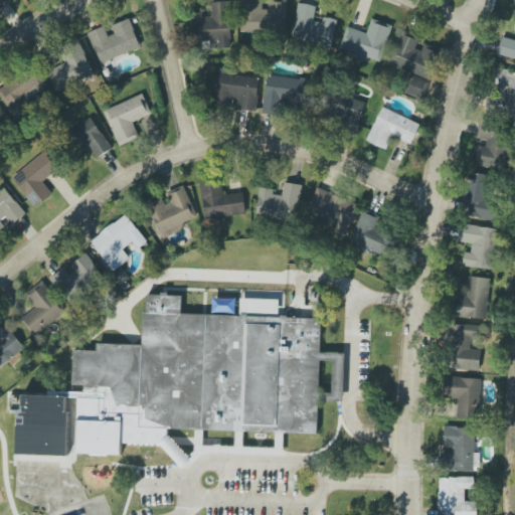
[(0,0),(0,8),(10,4),(7,0),(0,0)]
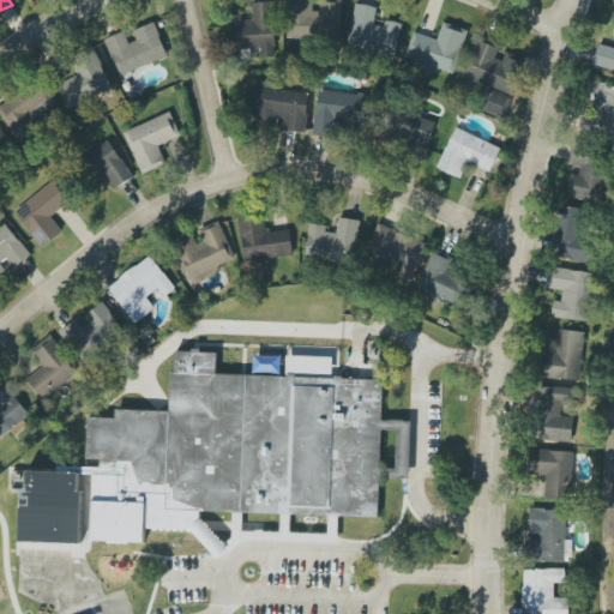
[(288,1),(287,36),(342,38),(342,2),(317,1),(288,1)]
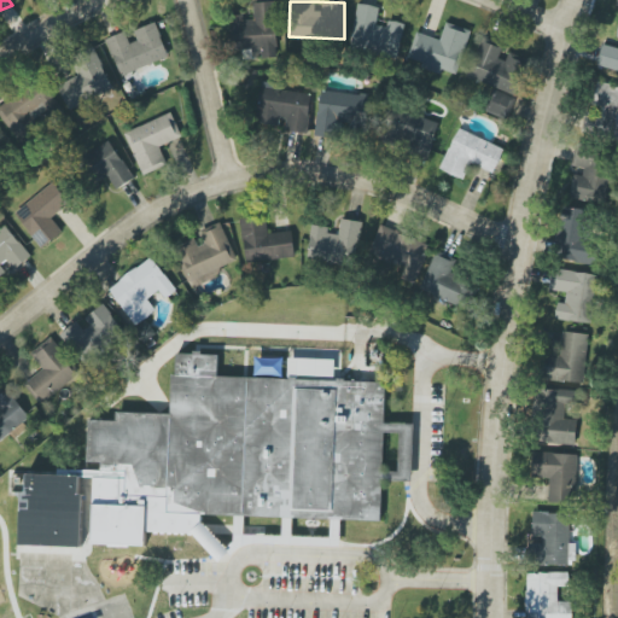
[(277,58),(275,3),(254,3),(254,17),(232,17),(232,48),(262,48),(262,58),(277,58)]
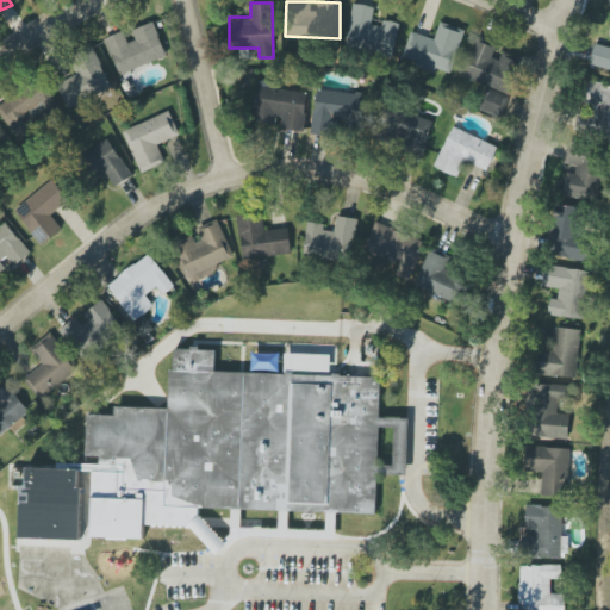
[(374,7),(353,4),(346,49),(394,56),(399,23),(383,20),(381,26),(372,25),(374,7)]
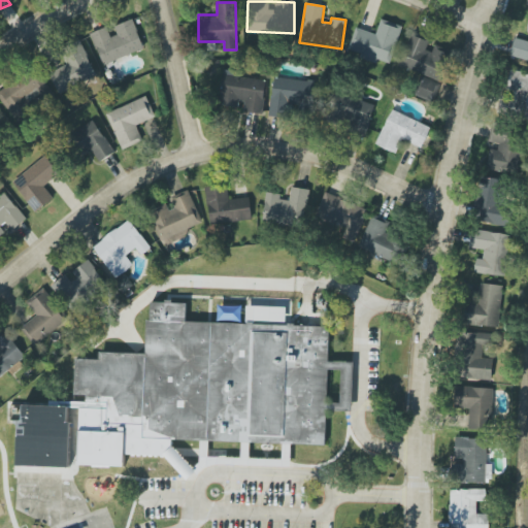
[(402,26),(382,19),(376,34),(356,27),(348,52),(377,61),(377,60),(391,64),(402,26)]
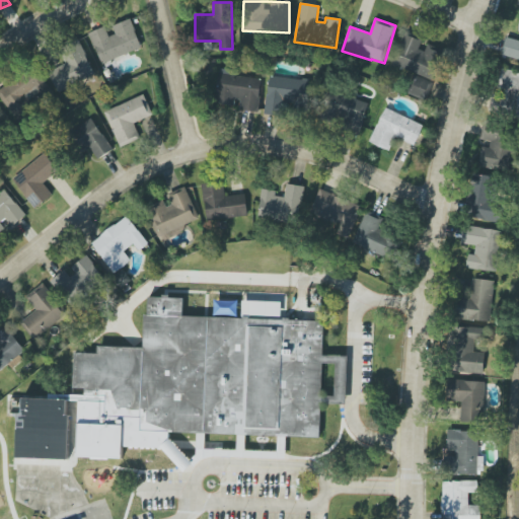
[(142,50),(132,19),(108,26),(108,25),(89,32),(100,63),(142,50)]
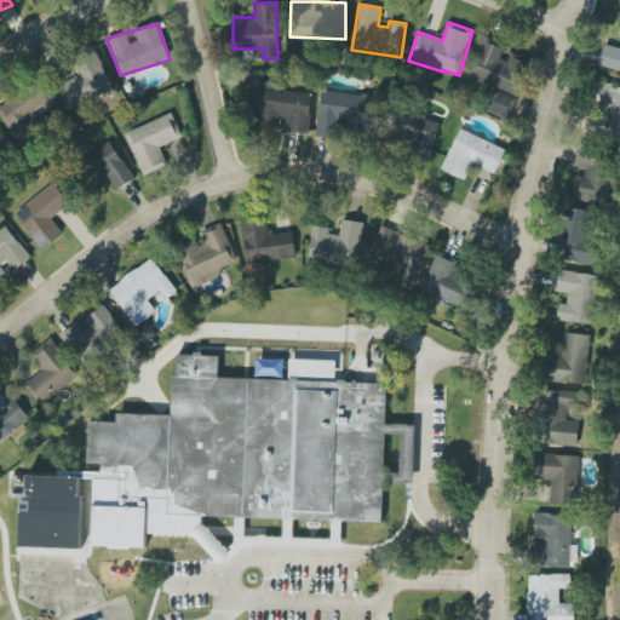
[(518,95),(529,61),(505,53),(507,49),(481,41),(469,79),(518,95)]
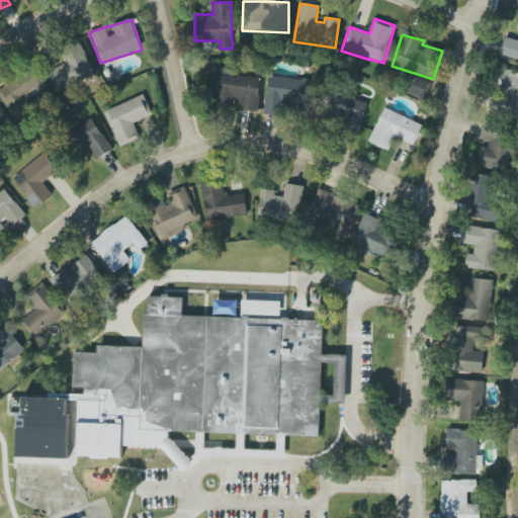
[(517,59),(517,34),(516,40),(505,36),(500,55),(517,59)]
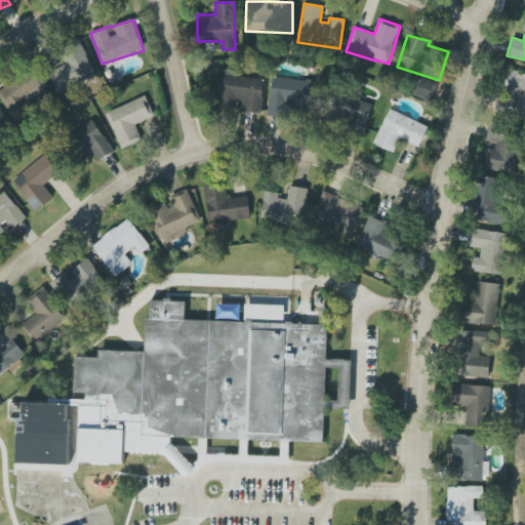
[(95,78),(85,49),(65,56),(68,67),(49,73),(55,91),(95,78)]
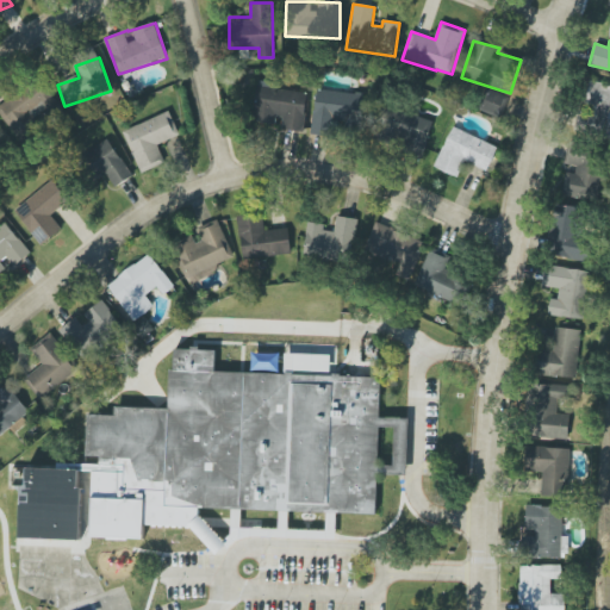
[(0,112),(14,135),(57,107),(41,81),(0,106),(0,112)]
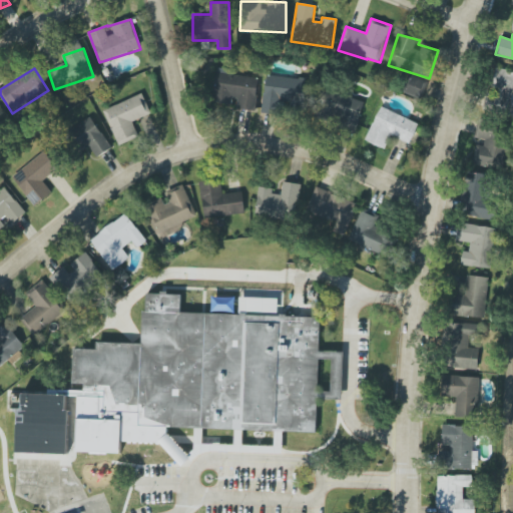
[(512,97),(512,96),(512,72),(497,68),(491,89),(502,92),(499,104),(509,106),(512,97)]
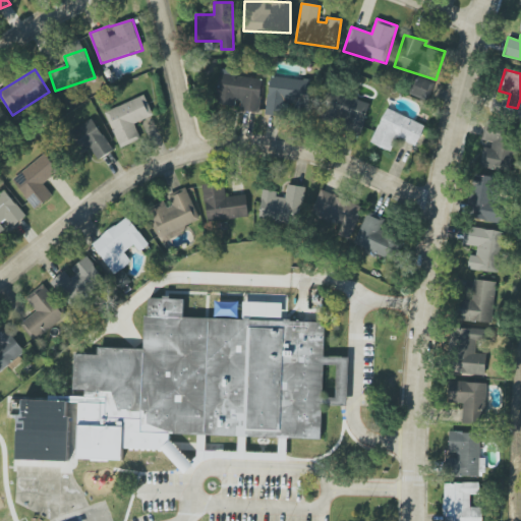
[(264,78),(221,71),(216,103),(238,107),(238,110),(258,113),(264,78)]
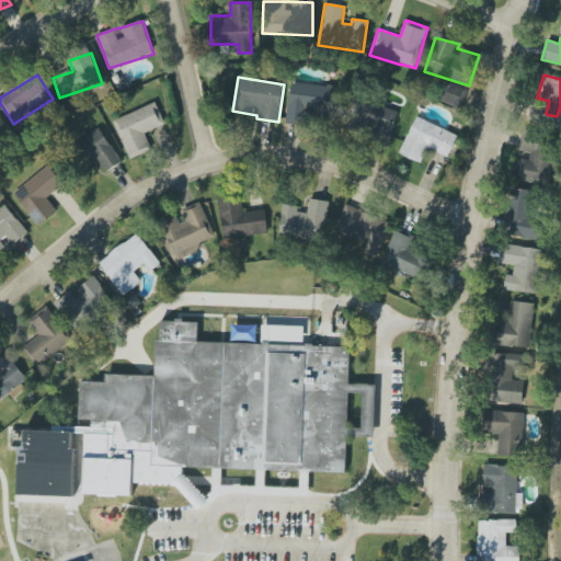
[(468,89),(447,80),(438,100),(459,109),(468,89)]
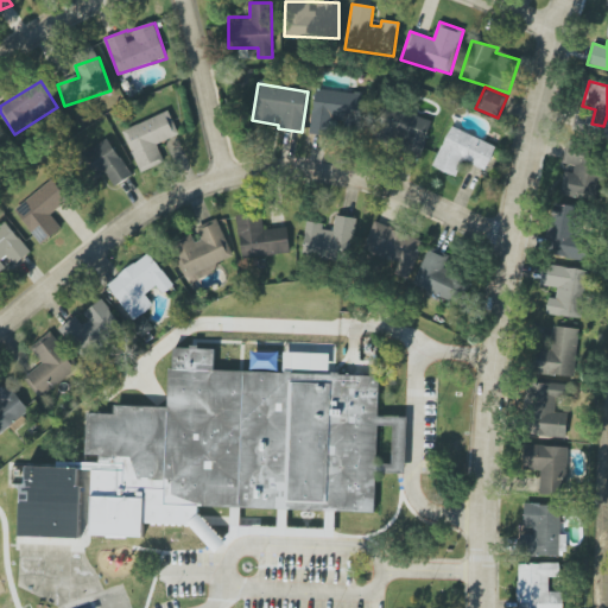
[(311,128),(329,131),(330,125),(358,127),(361,94),(316,88),(311,128)]
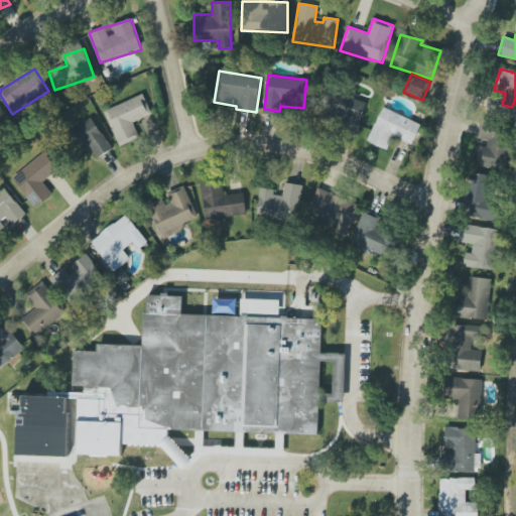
[(367,103),(336,93),(329,115),(359,126),(367,103)]
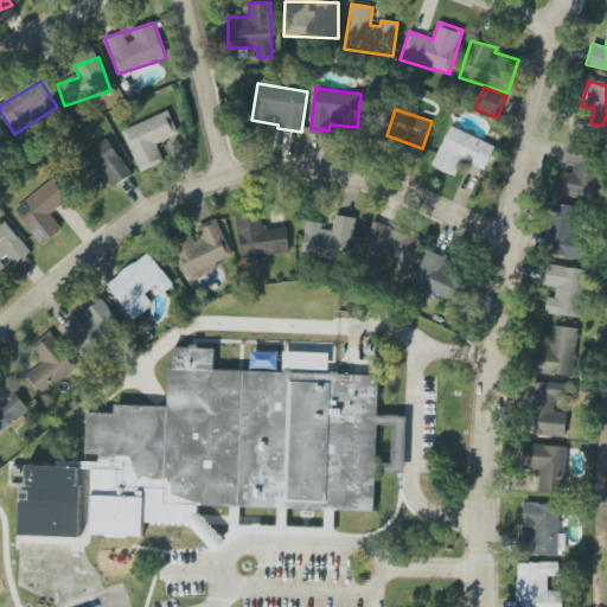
[(140,172),(165,163),(157,144),(179,134),(168,110),(122,131),(140,172)]
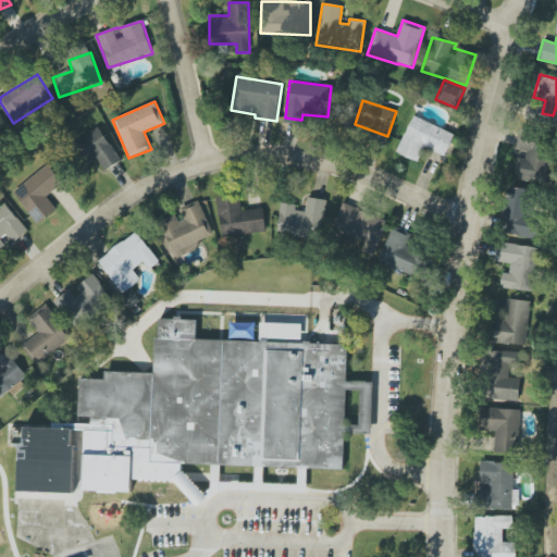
[(455,135),(413,115),(396,152),(418,162),(425,148),(445,157),(455,135)]
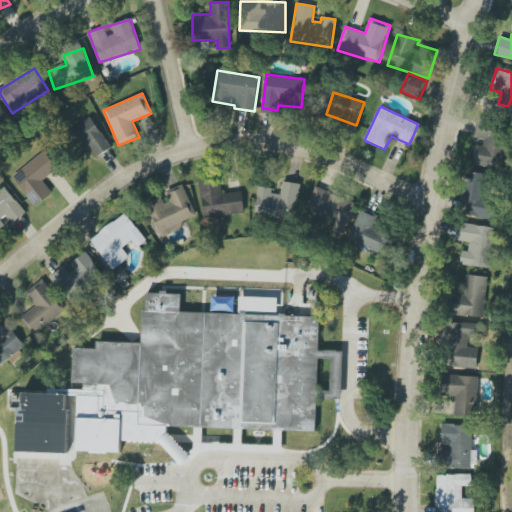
[(110,150),(93,116),(73,127),(83,148),(89,145),(95,157),(110,150)]
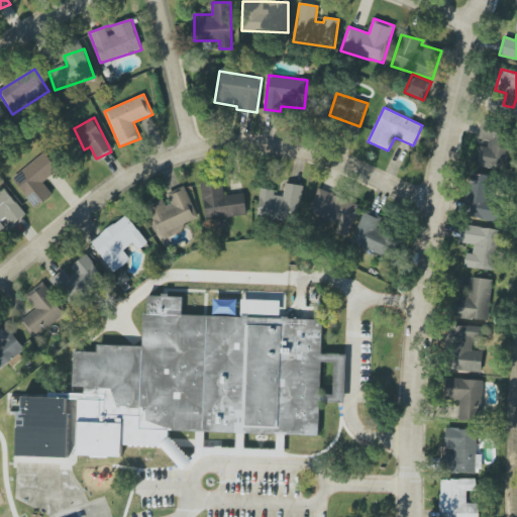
[(476,166),(506,171),(514,130),(482,124),(479,142),(480,142),(476,166)]
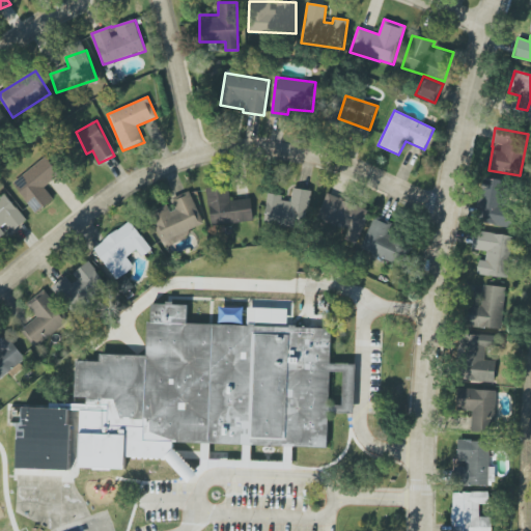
[(12,182),(33,212),(52,198),(44,187),(59,175),(46,158),(12,182)]
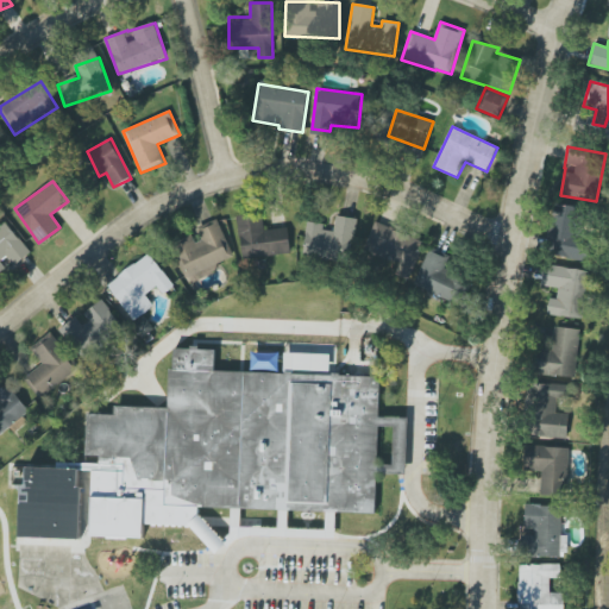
[(589,261),(592,238),(579,236),(584,208),(554,203),(548,256),(589,261)]
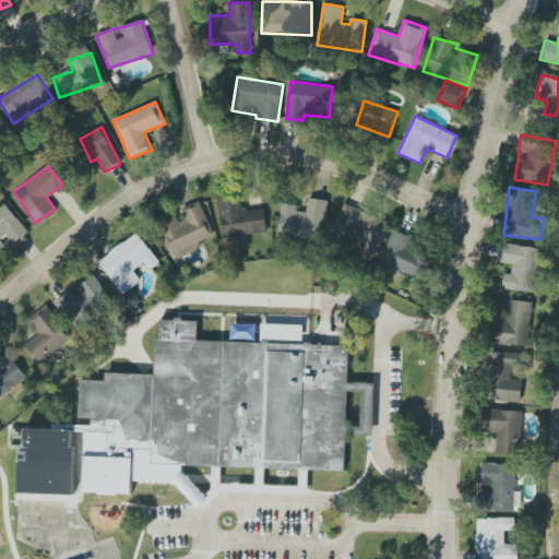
[(268,232),(264,209),(241,212),(239,195),(217,199),(224,238),(268,232)]
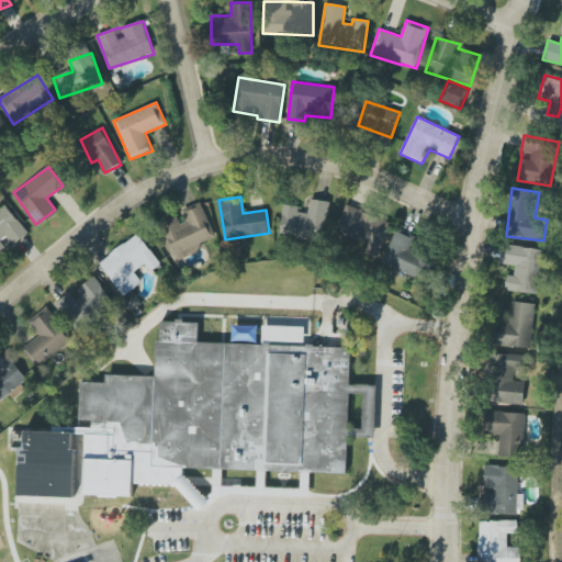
[(284,204),(280,236),(324,242),(329,202),(310,199),(307,213),(299,212),(299,206),(284,204)]
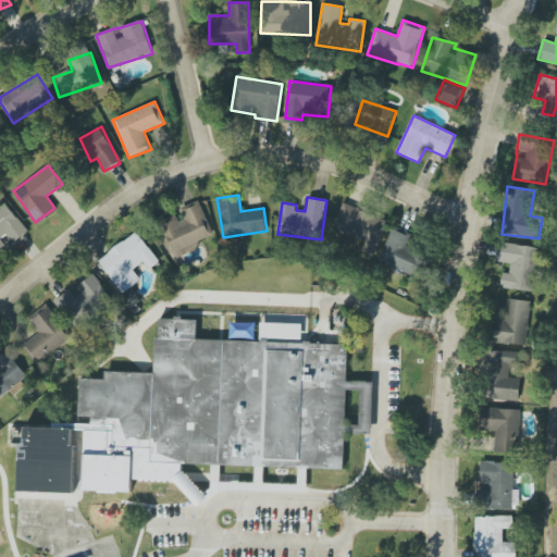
[(0,250),(7,246),(1,238),(7,234),(14,243),(28,232),(3,200),(0,202),(0,250)]
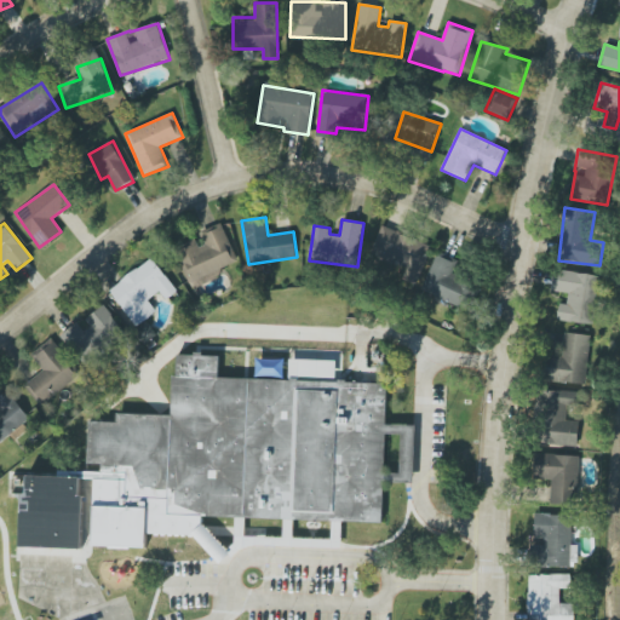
[(189,286),(239,267),(223,223),(197,233),(200,239),(174,248),(189,286)]
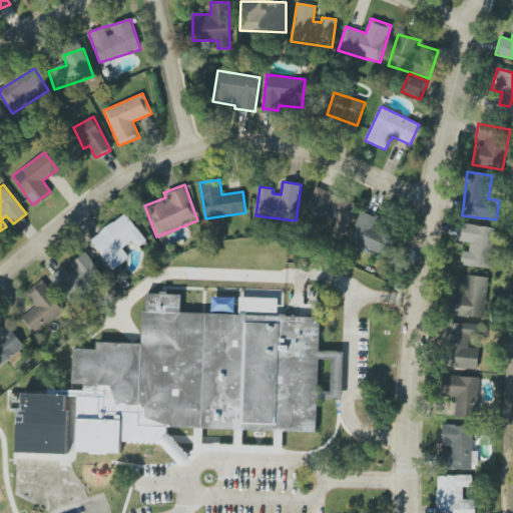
[(357,203),(317,186),(307,208),(338,222),(334,231),(343,235),(357,203)]
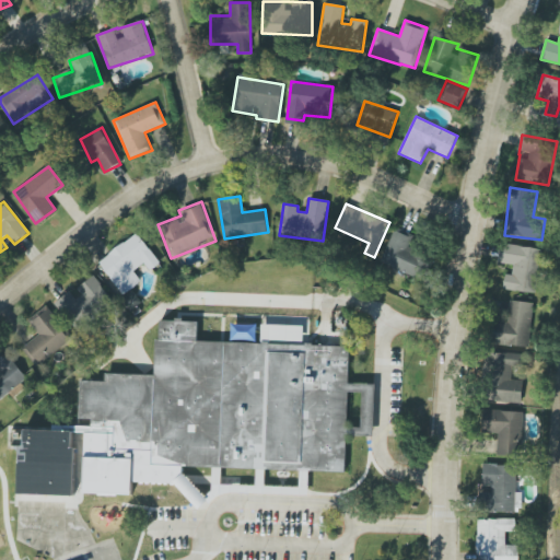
[(381,263),(421,280),(431,257),(409,247),(413,237),(395,229),(381,263)]
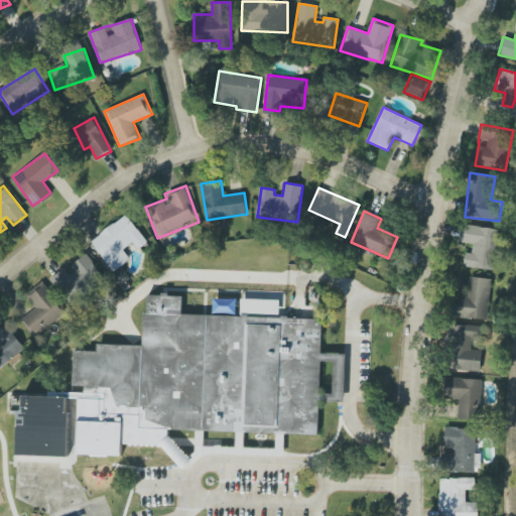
[(91,241),(113,272),(130,259),(123,250),(133,242),(138,250),(148,243),(127,215),(91,241)]
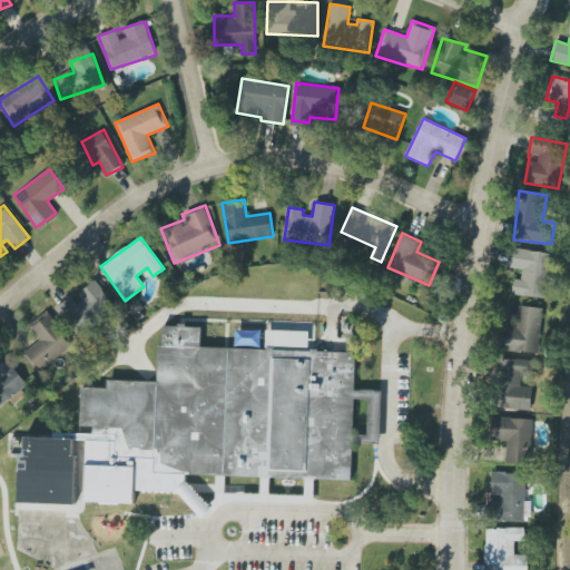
[(551,253),(510,247),(507,267),(522,269),(521,279),(514,278),(512,294),(544,300),(551,253)]
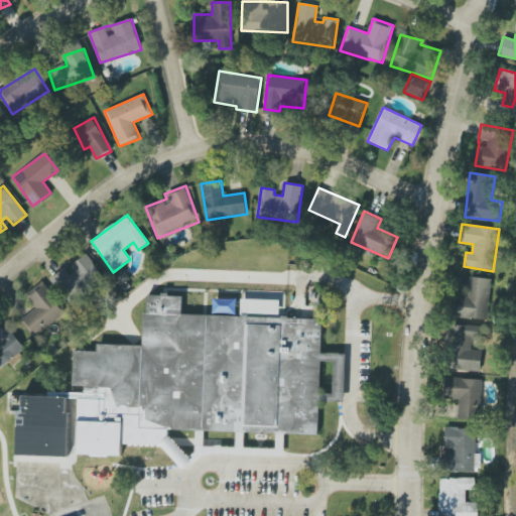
[(71,304),(105,277),(86,253),(51,280),(71,304)]
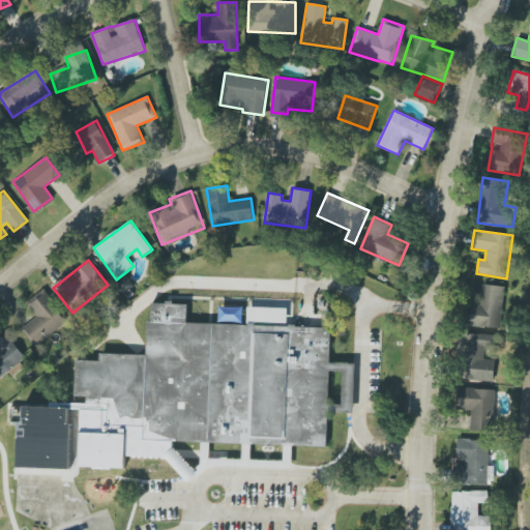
[(502,328),(505,286),(483,285),(482,304),(468,303),(466,326),(502,328)]
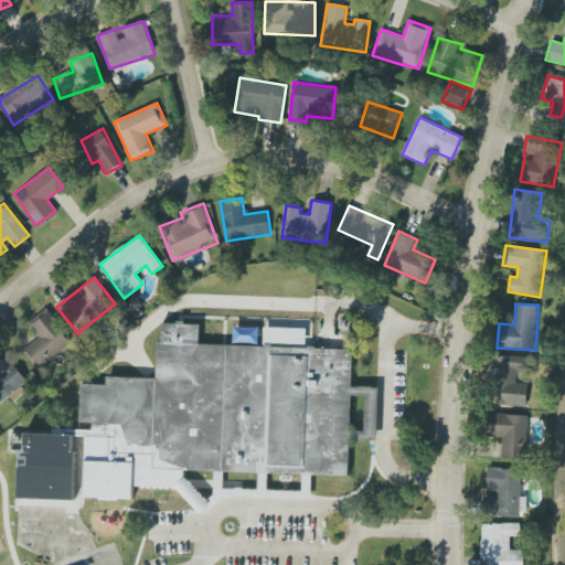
[(38,369),(73,343),(48,308),(28,322),(40,339),(24,350),(38,369)]
